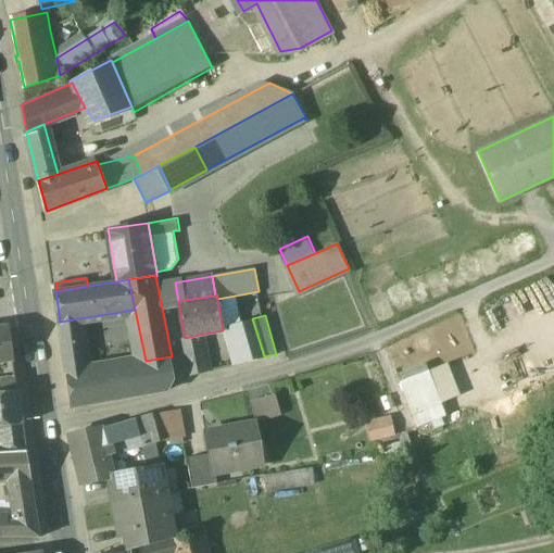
[(79,318),(60,322),(67,375),(87,371),(79,318)]
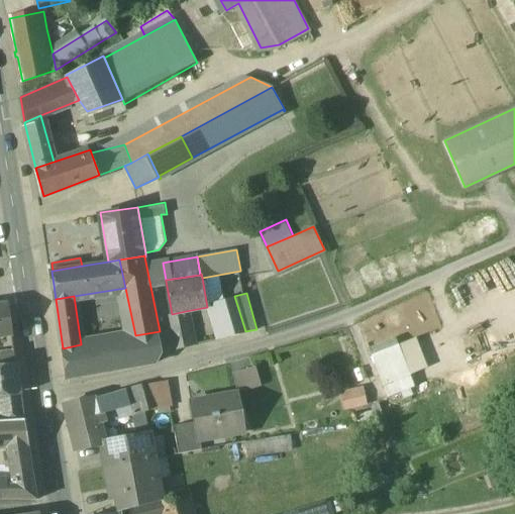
[(234,296),(217,301),(226,336),(245,331),(234,296)]
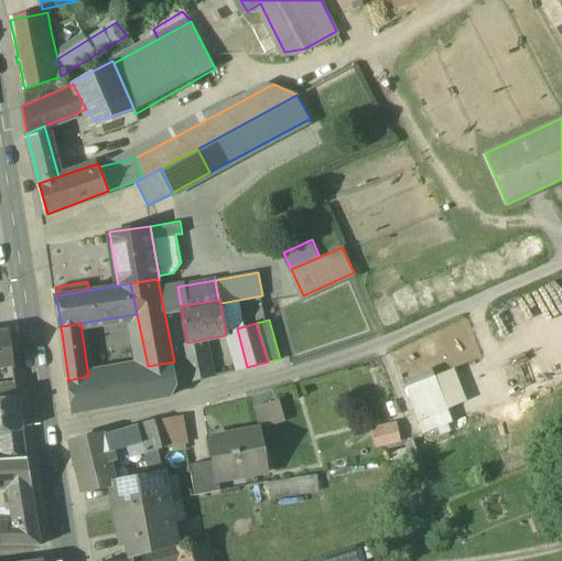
[(0,331),(0,366),(14,364),(10,328),(0,331)]
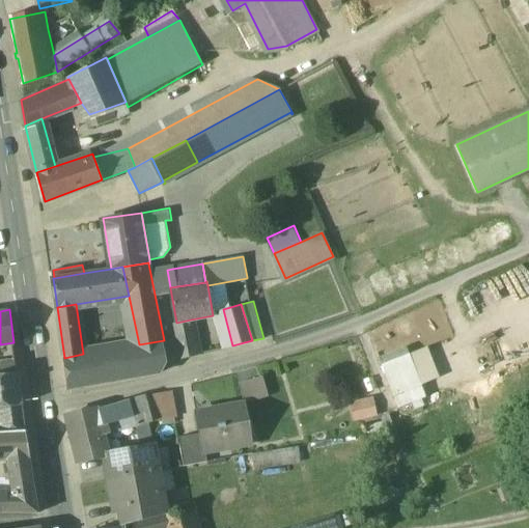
[(191,320),(176,323),(183,358),(197,354),(191,320)]
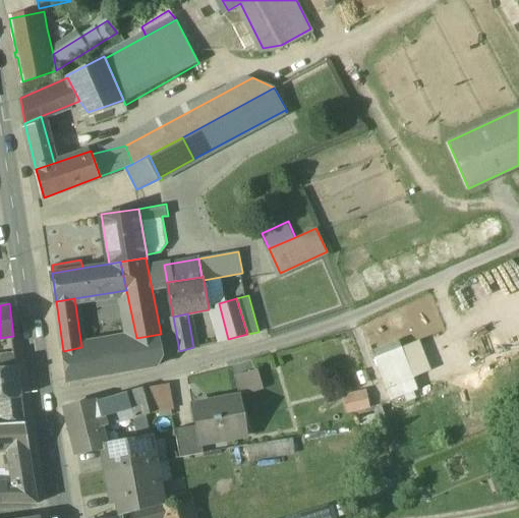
[(136,338),(128,340),(131,369),(142,367),(160,363),(164,355),(162,334),(136,338)]
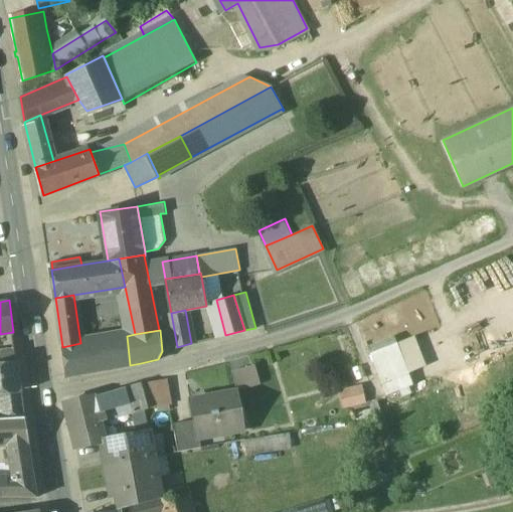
[(430,362),(415,330),(369,350),(383,383),(407,373),(430,362)]
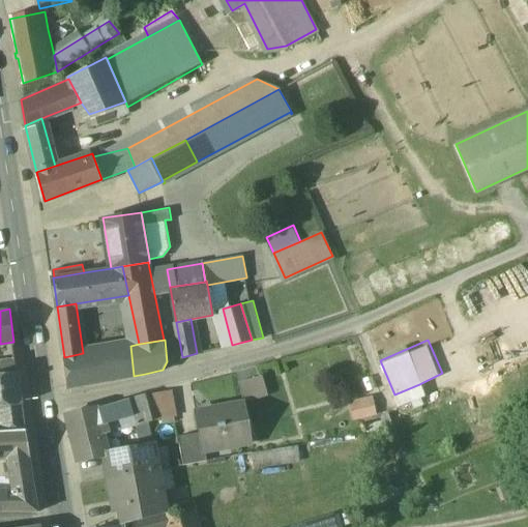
[(83,353),(64,357),(68,387),(134,376),(130,346),(83,353)]
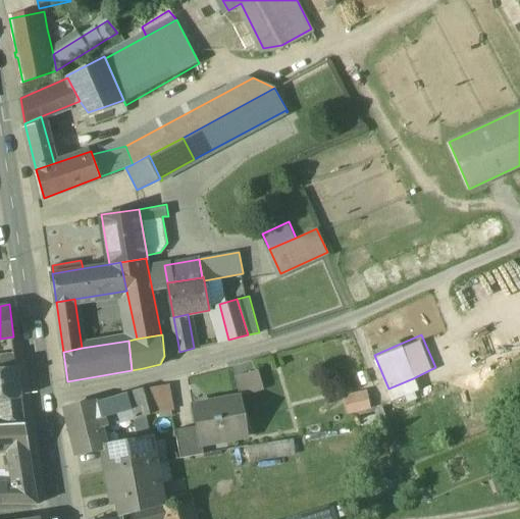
[(15,353),(0,354),(0,366),(0,367),(17,366),(15,353)]
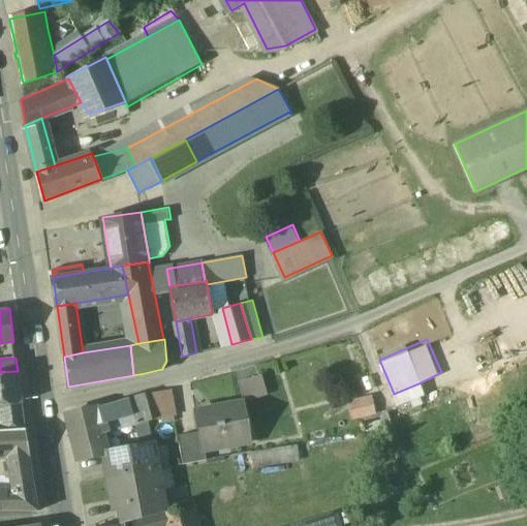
[(0,372),(0,405),(23,403),(18,371),(0,372)]
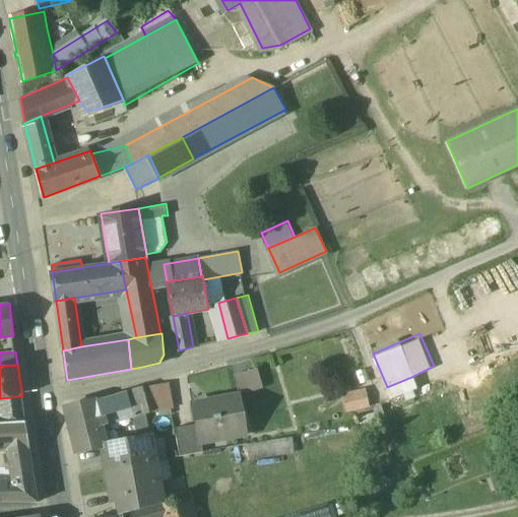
[(256,368),(237,373),(243,393),(262,387),(256,368)]
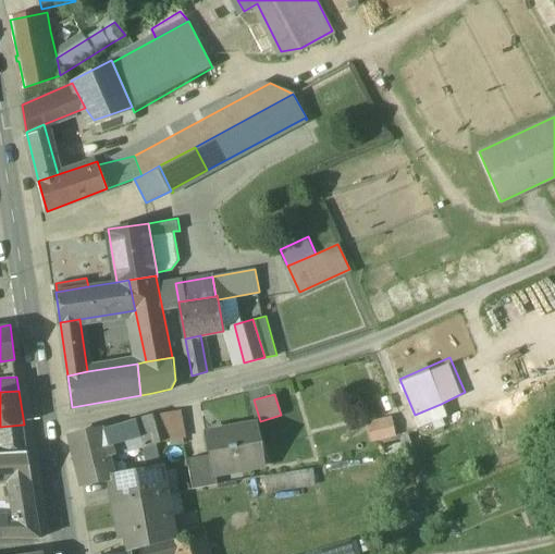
[(441,404),(415,415),(420,427),(445,416),(441,404)]
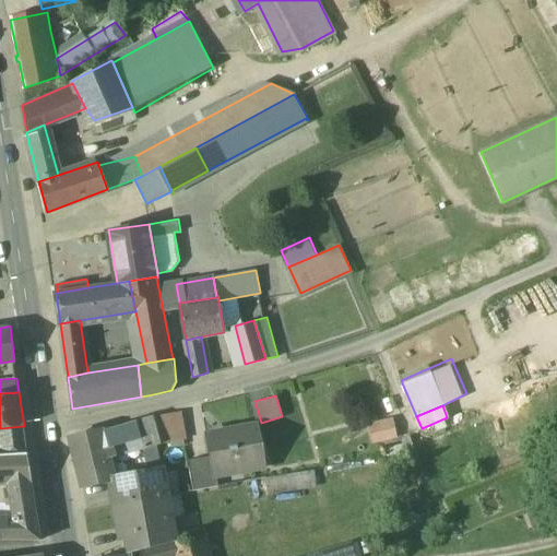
[(184,410),(154,415),(162,442),(189,437),(184,410)]
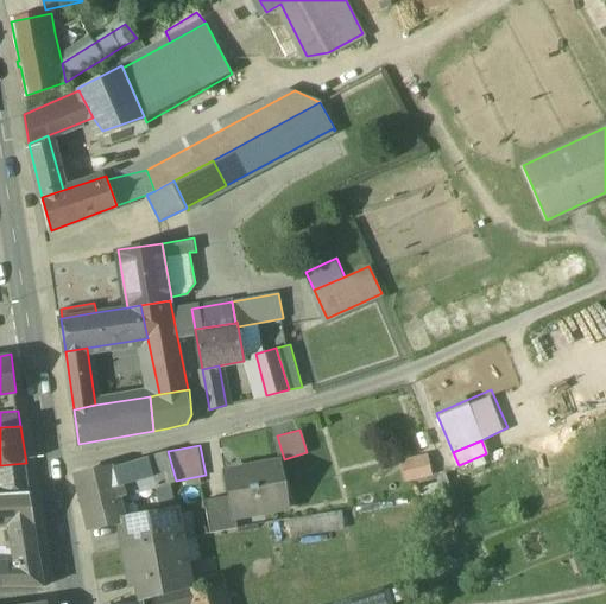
[(168,451),(149,456),(155,475),(157,487),(171,482),(176,481),(168,451)]
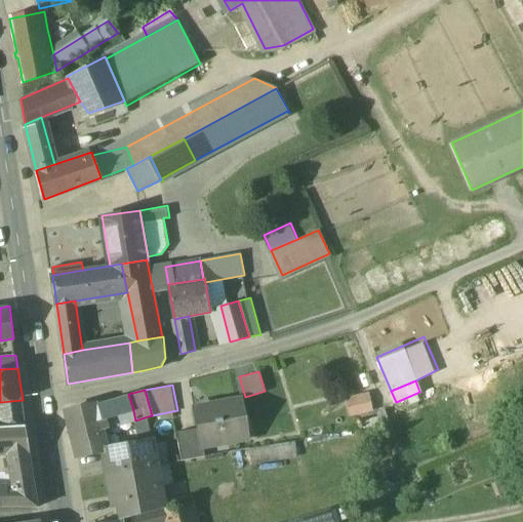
[(97,402),(68,408),(79,455),(105,450),(105,448),(107,448),(103,429),(109,428),(107,418),(133,410),(128,394),(97,403),(97,402)]
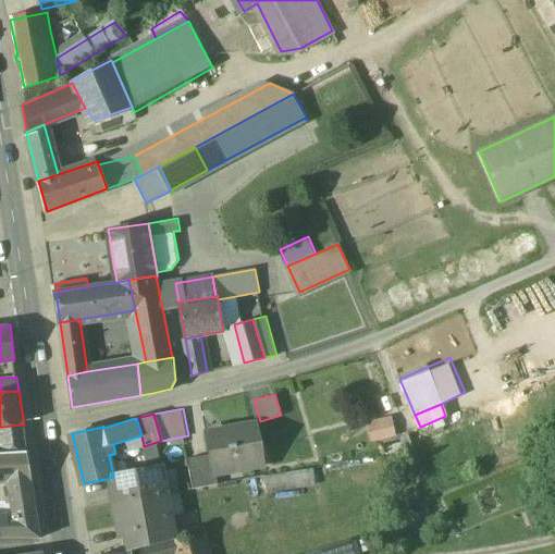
[(257,423),(209,431),(212,453),(214,470),(217,470),(262,462),(262,459),(257,460),(251,426),(257,426),(257,423)]
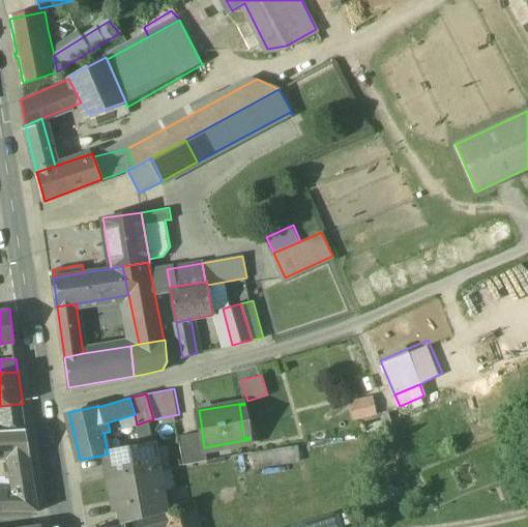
[(23,404),(0,406),(0,408),(3,430),(25,429),(26,428),(23,404)]
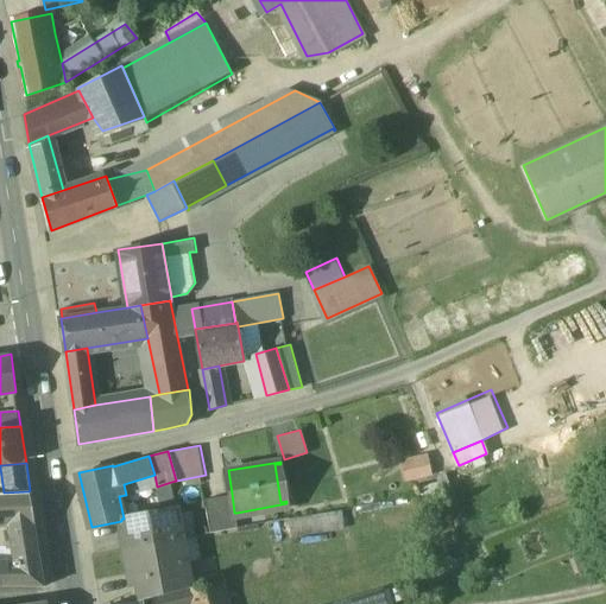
[(171,482),(157,487),(161,496),(174,493),(171,482)]
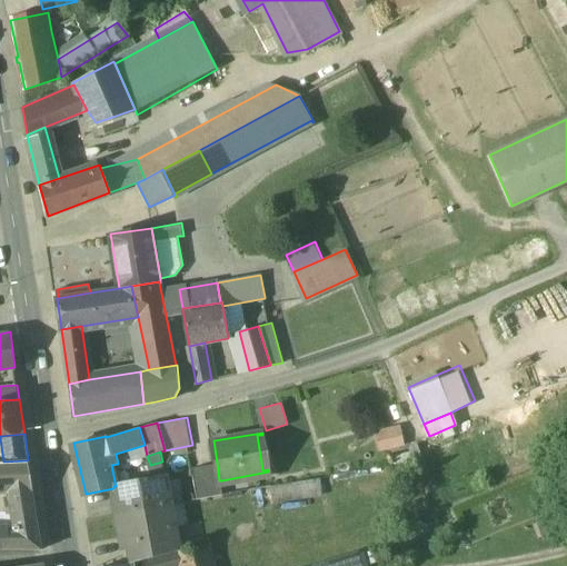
[(3,462),(0,460),(0,489),(10,489),(32,488),(27,460),(3,462)]
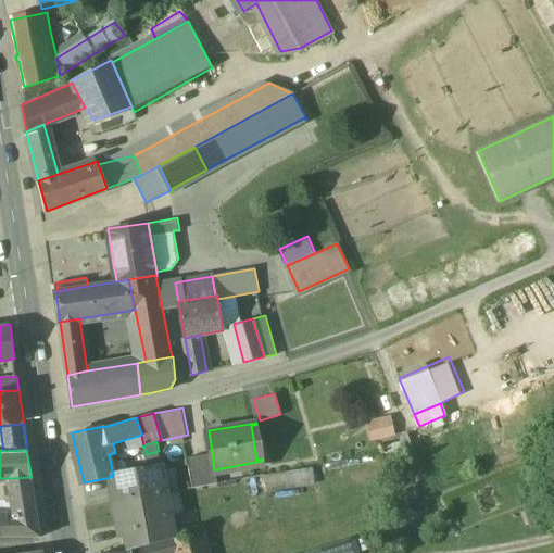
[(159,451),(147,454),(149,464),(161,461),(159,451)]
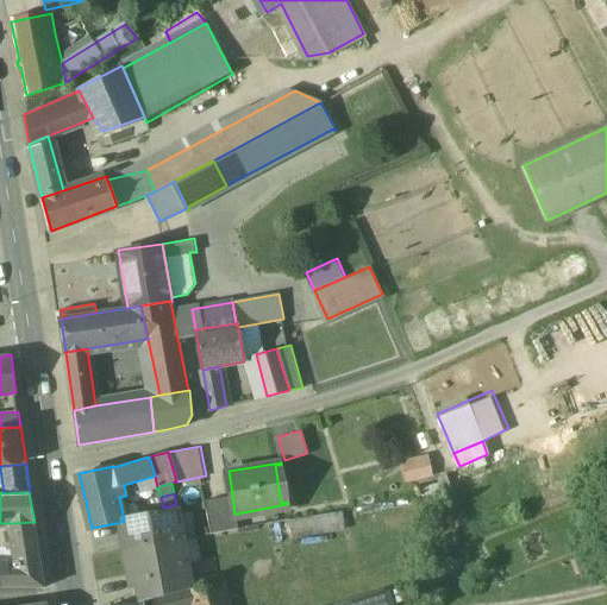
[(232,495),(206,499),(212,533),(239,528),(237,514),(235,514),(232,495)]
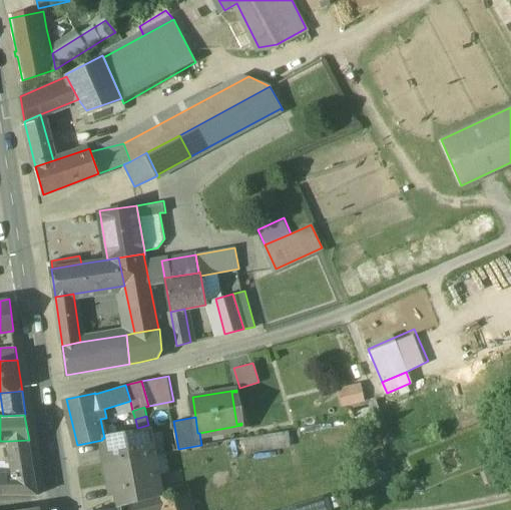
[(104,438),(102,438),(102,440),(106,462),(150,454),(154,453),(150,430),(104,438)]
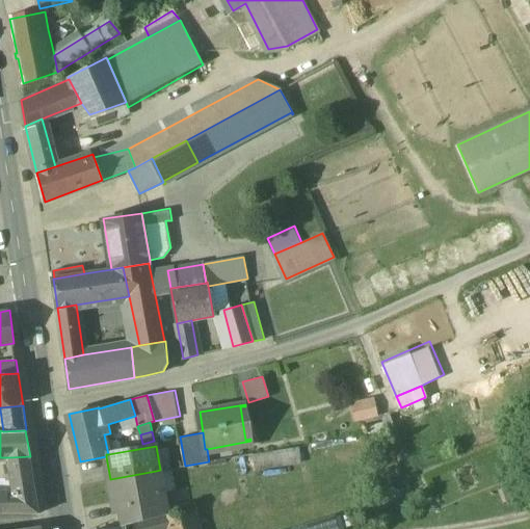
[(0,510),(40,511),(30,456),(9,457),(14,494),(4,496),(4,497),(0,496),(0,510)]
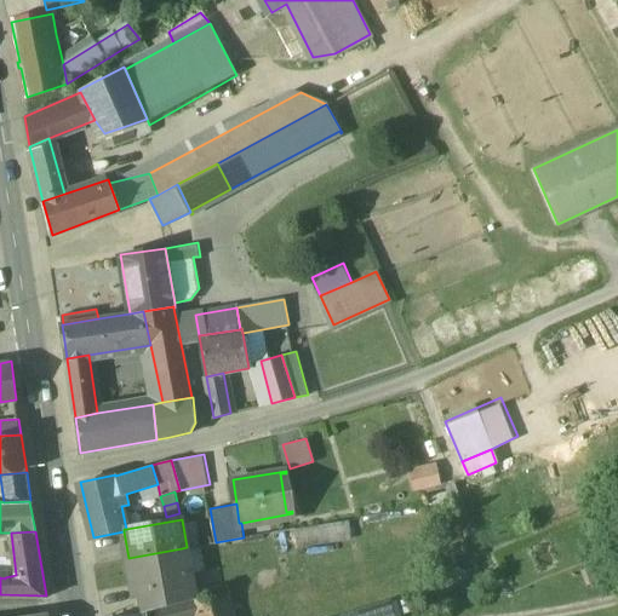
[(182,548),(129,558),(137,598),(195,586),(192,571),(186,568),(182,548)]
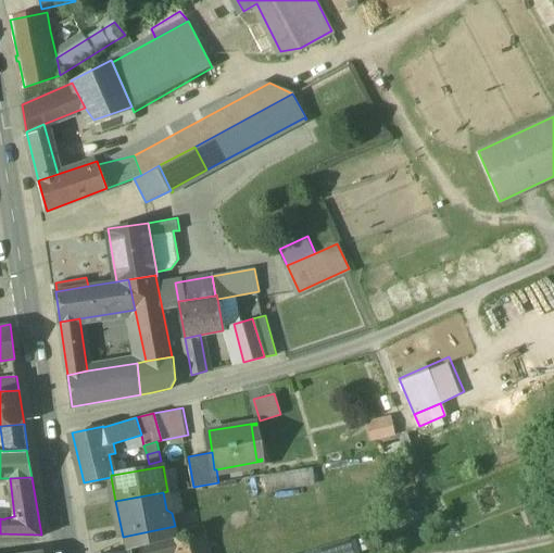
[(175,526),(123,537),(126,550),(177,537),(175,526)]
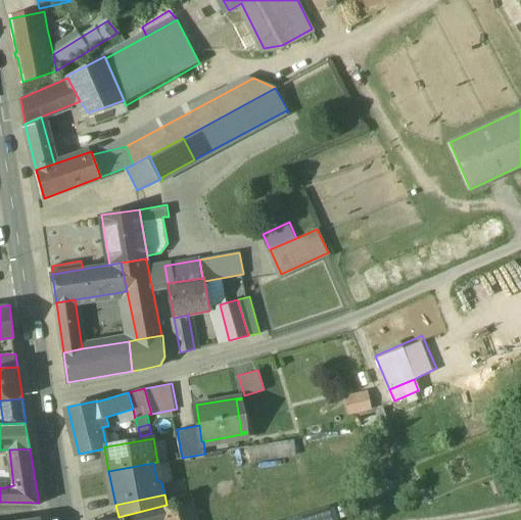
[(197,519),(191,498),(167,505),(171,519),(197,519)]
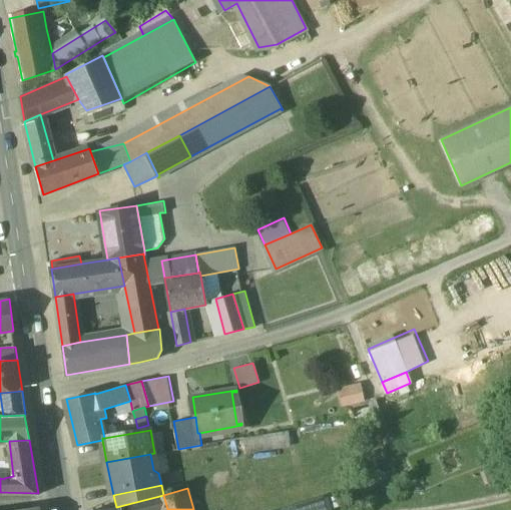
[(163,495),(116,507),(116,509),(163,509),(167,509),(163,495)]
